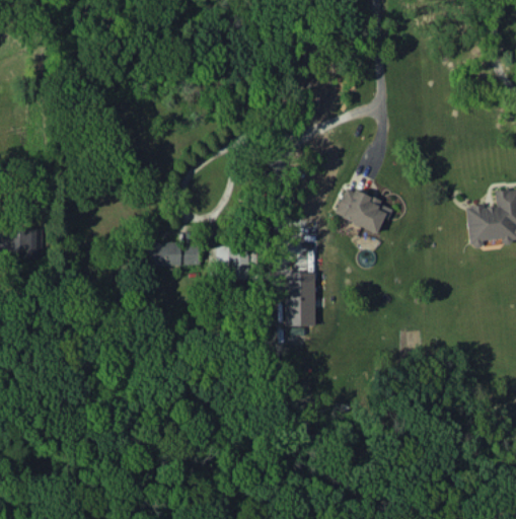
[(377,232),(384,216),(388,218),(394,206),(347,187),(336,214),(377,232)]
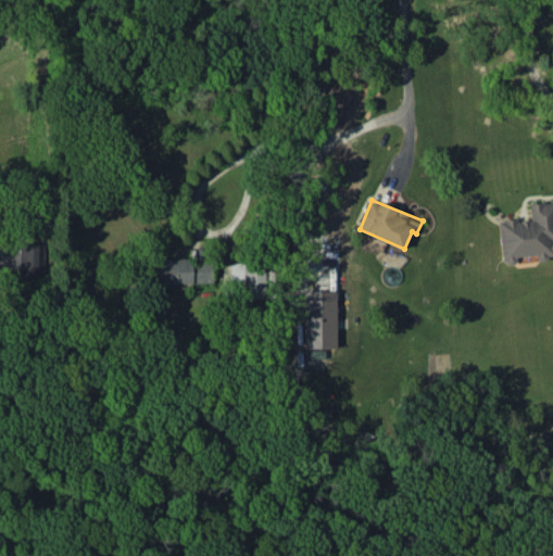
[(552,201),(532,203),(533,219),(520,220),(520,218),(501,219),(504,264),(519,263),(518,257),(552,255),(552,201)]
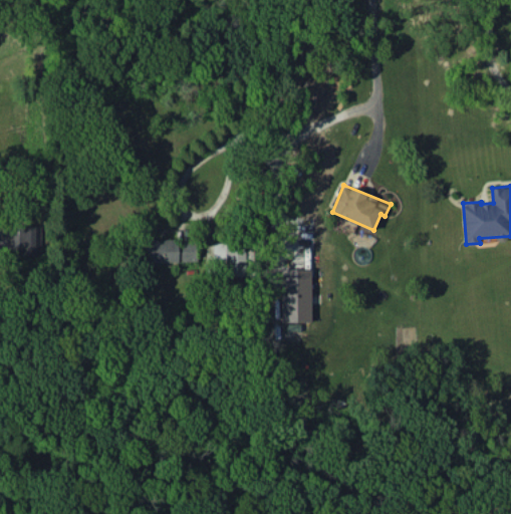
[(147,240),(148,262),(199,261),(199,239),(147,240)]
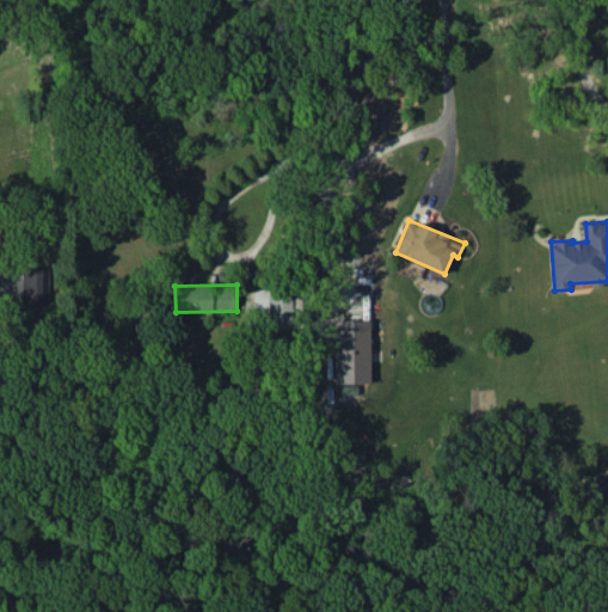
[(294,289),(258,291),(258,317),(272,317),(272,329),(295,328),(294,289)]
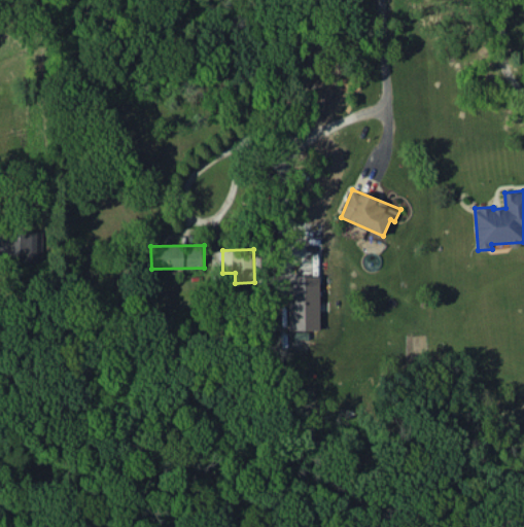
[(321,329),(320,276),(289,276),(289,330),(321,329)]
